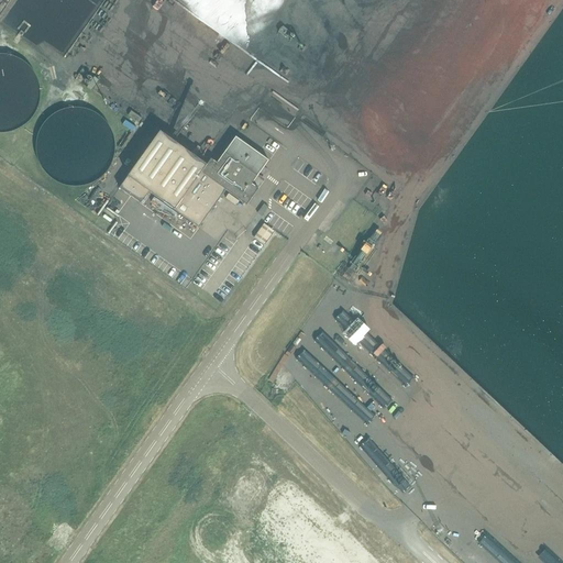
[(39,100),(40,94),(39,86),(37,79),(33,72),(29,66),(23,62),(17,57),(9,55),(2,54),(0,53),(0,132),(0,133),(7,132),(15,130),(18,129),(23,125),(29,121),(33,114),(37,108),(39,100)]
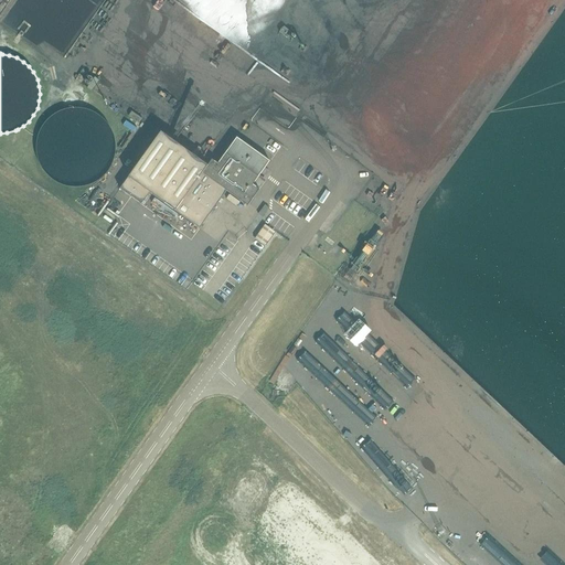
[(86,66),(92,59),(86,55),(82,63),(86,66)]
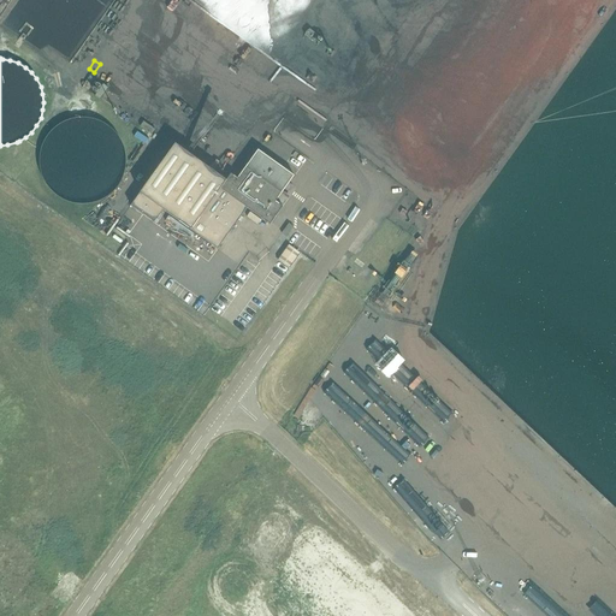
[(126,172),(126,164),(126,154),(124,147),(119,140),(114,134),(110,129),(102,125),(98,123),(94,122),(87,120),(82,120),(77,120),(69,123),(60,128),(55,131),(49,138),(45,146),(42,154),(41,163),(42,171),(45,179),(48,187),(53,193),(57,196),(60,199),(65,201),(69,203),(77,206),(84,206),(90,206),(96,205),(100,203),(104,201),(107,199),(114,194),(119,187),(124,179),(126,172)]
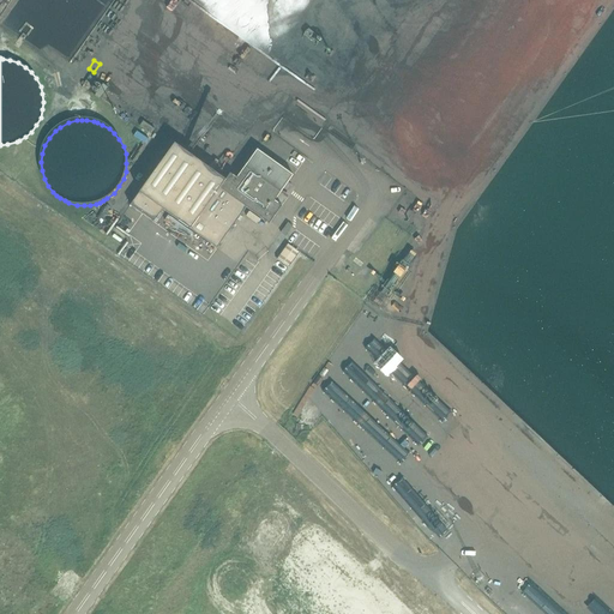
[(151,175),(130,205),(154,222),(162,209),(217,247),(246,206),(269,223),(270,222),(282,205),(287,198),(286,197),(286,196),(286,194),(286,193),(284,193),(284,192),(283,192),(282,192),(282,193),(281,193),(282,191),(293,175),(257,149),(244,167),(236,178),(230,173),(226,180),(174,143),(151,175)]
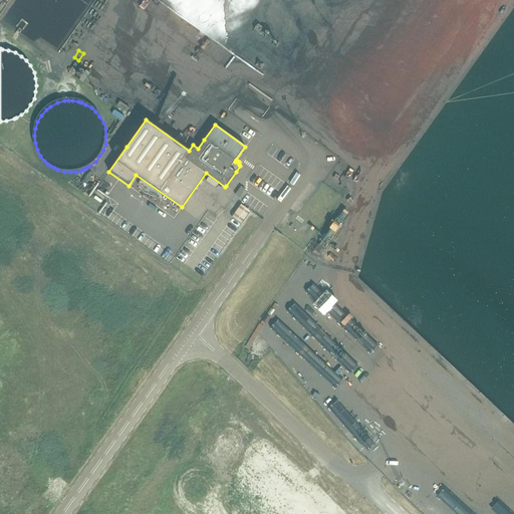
[(239,198),(244,190),(245,189),(241,186),(235,195),(239,198)]
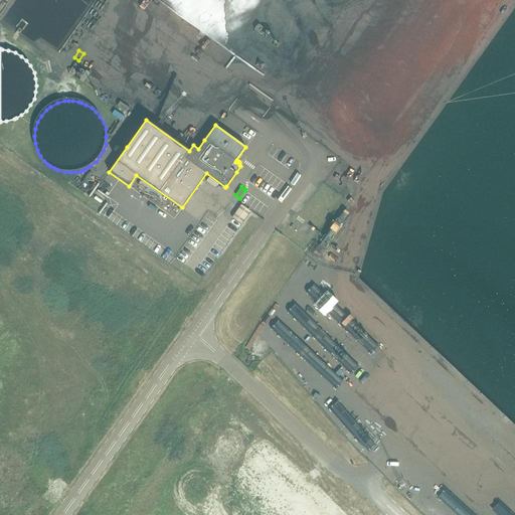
[(241,224),(250,211),(241,204),(232,217),(241,224)]
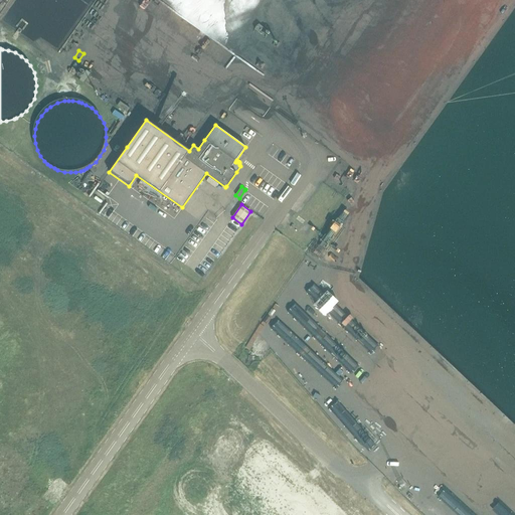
[(258,446),(249,454),(261,465),(269,457),(258,446)]
